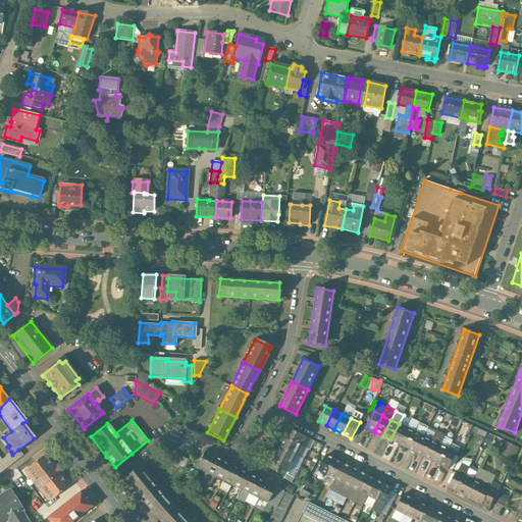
[(184,429),(174,424),(169,434),(179,438),(184,429)]
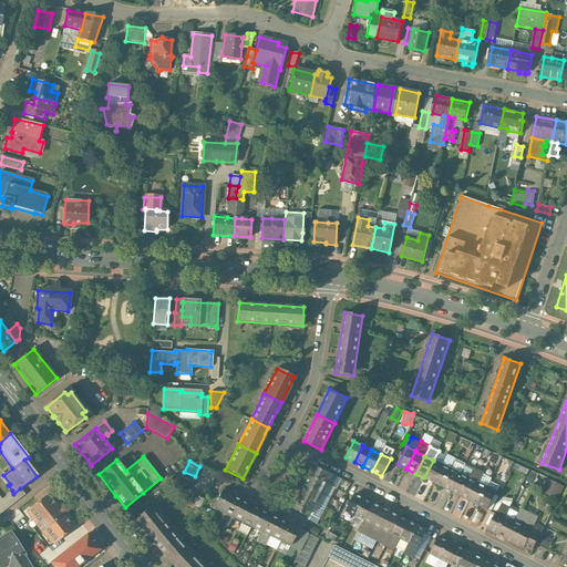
[(433,461),(424,477),(433,482),(443,464),(433,461)]
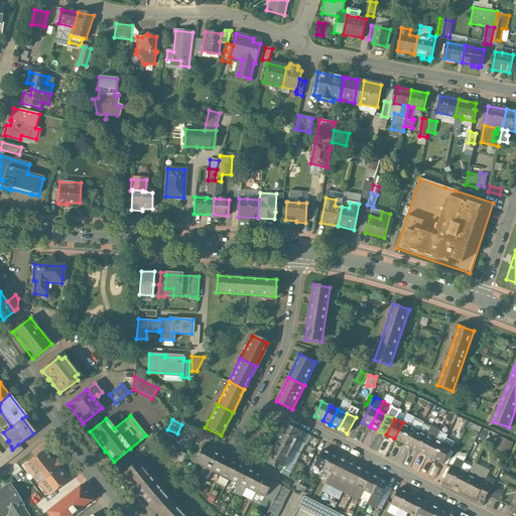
[(403,422),(394,438),(402,443),(411,426),(403,422)]
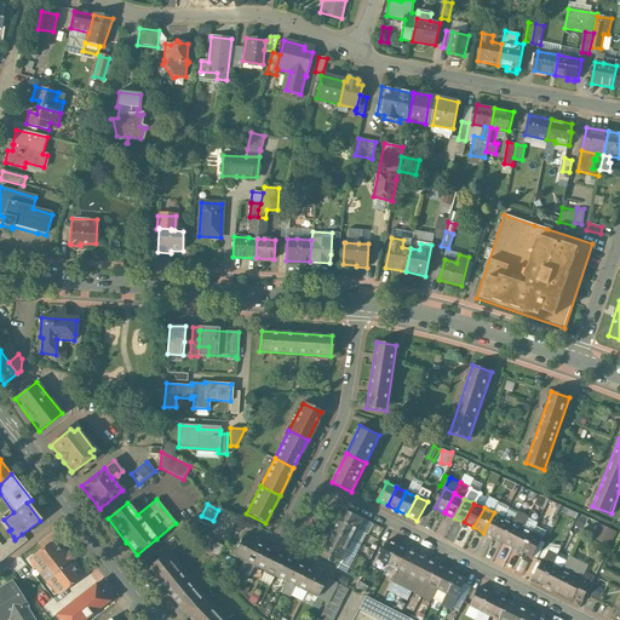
[(363,518),(344,509),(338,520),(357,529),(363,518)]
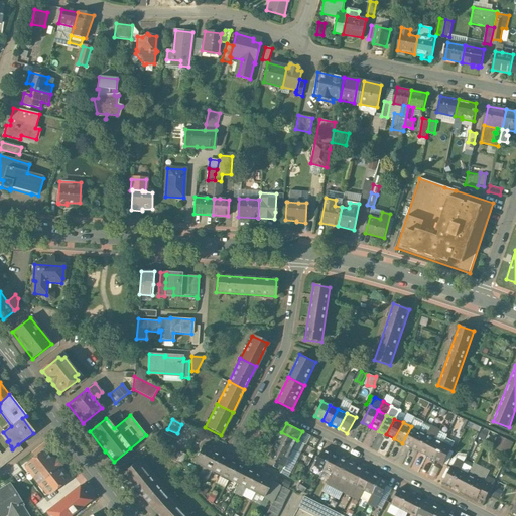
[(411,426),(402,443),(411,447),(419,430),(411,426)]
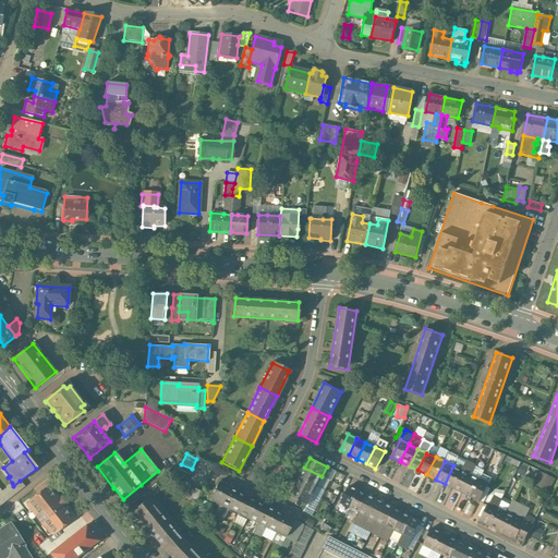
[(475,466),(466,462),(462,470),(471,474),(475,466)]
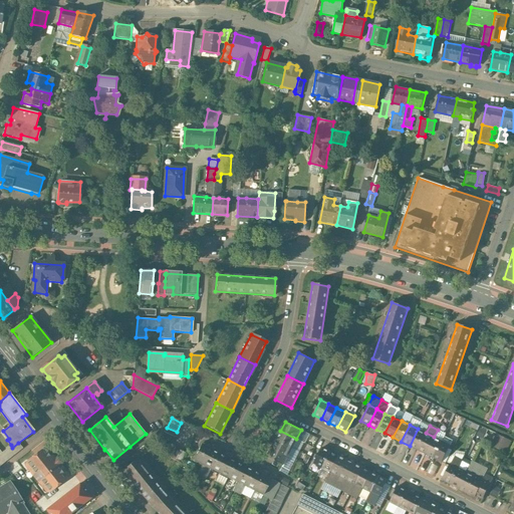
[(167,428),(166,427),(164,433),(172,437),(174,438),(177,432),(167,428)]
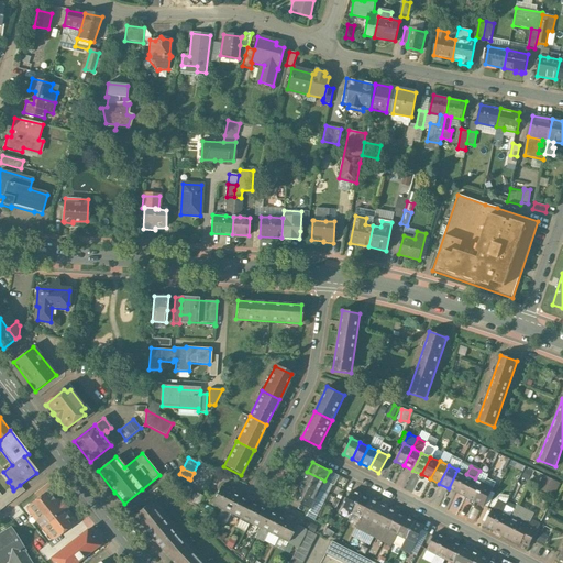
[(457,470),(449,488),(457,493),(466,474),(457,470)]
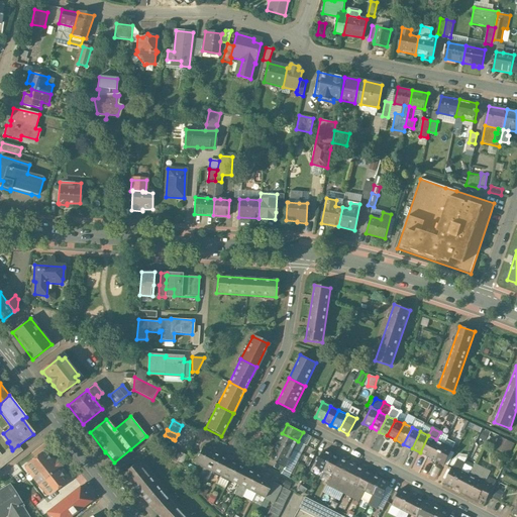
[(495,448),(513,453),(516,439),(488,431),(487,433),(492,435),(491,439),(497,441),(495,448)]
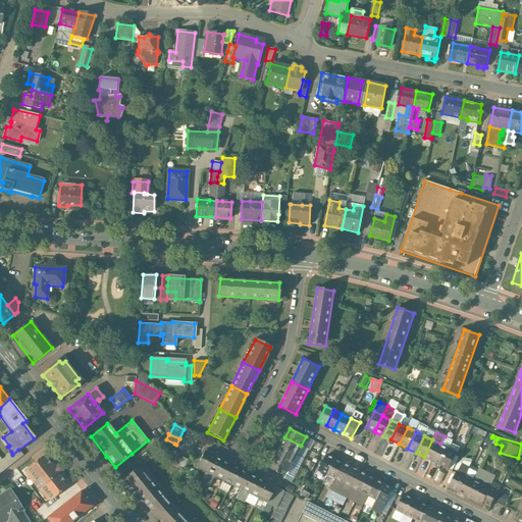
[(453,440),(445,436),(440,444),(449,448),(452,442),(453,440)]
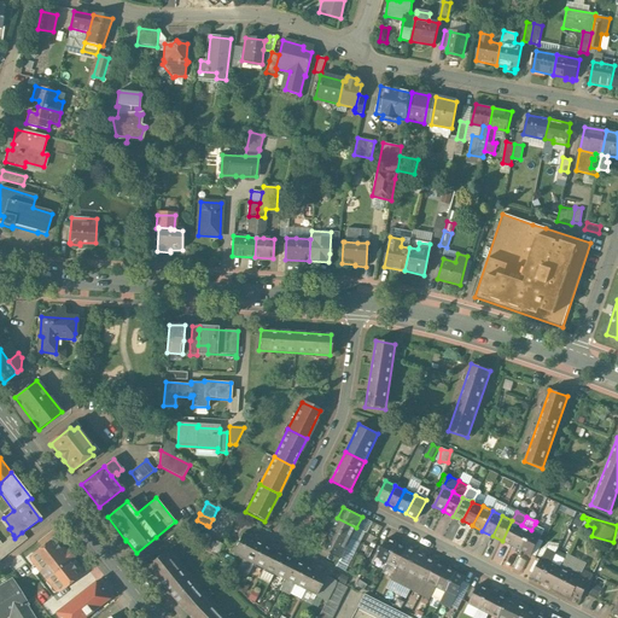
[(356,528),(337,518),(332,529),(351,538),(356,528)]
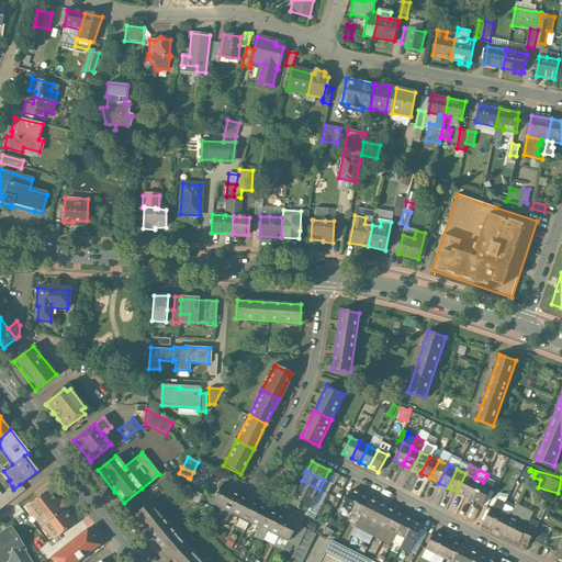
[(179,473),(176,472),(173,478),(184,483),(188,478),(179,473)]
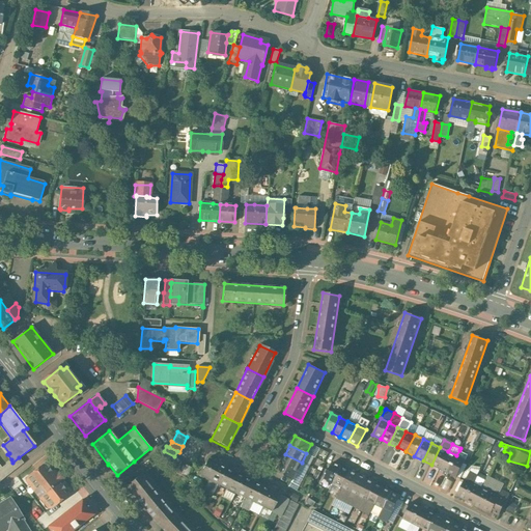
[(440,447),(431,465),(440,469),(448,451),(440,447)]
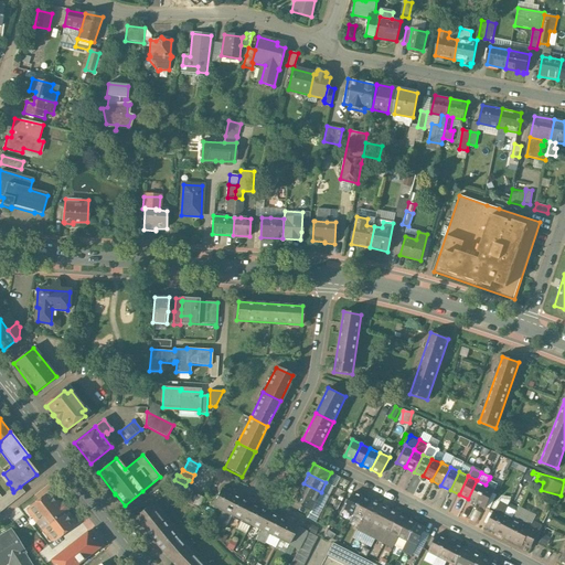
[(489,479),(486,484),(494,489),(498,483),(489,479)]
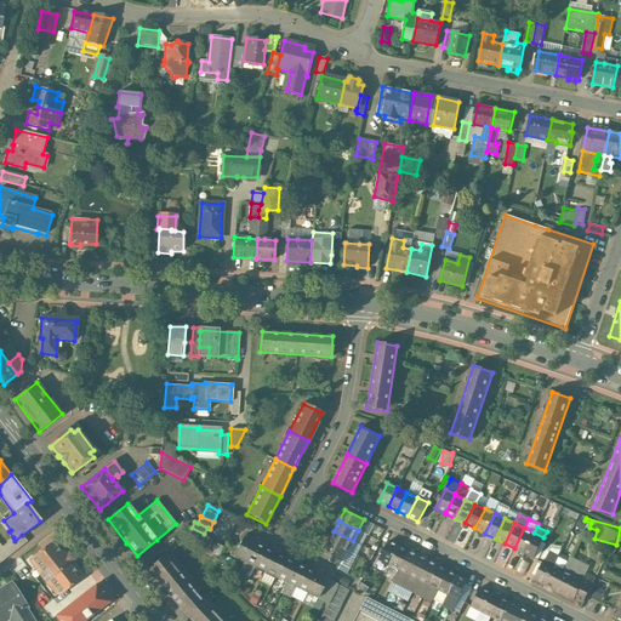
[(524,528),(514,548),(524,553),(534,533),(524,528)]
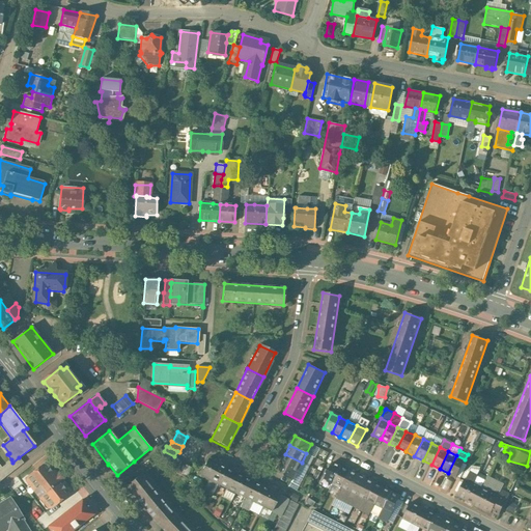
[(302,463),(285,454),(280,464),(297,472),(302,463)]
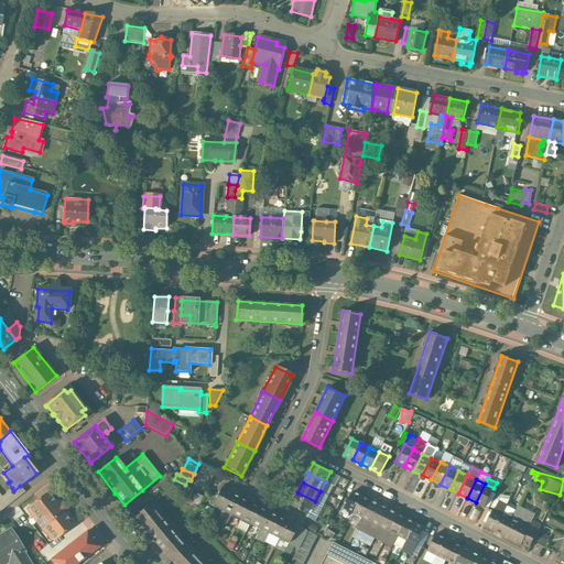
[(485,484),(476,502),(485,507),(494,488),(485,484)]
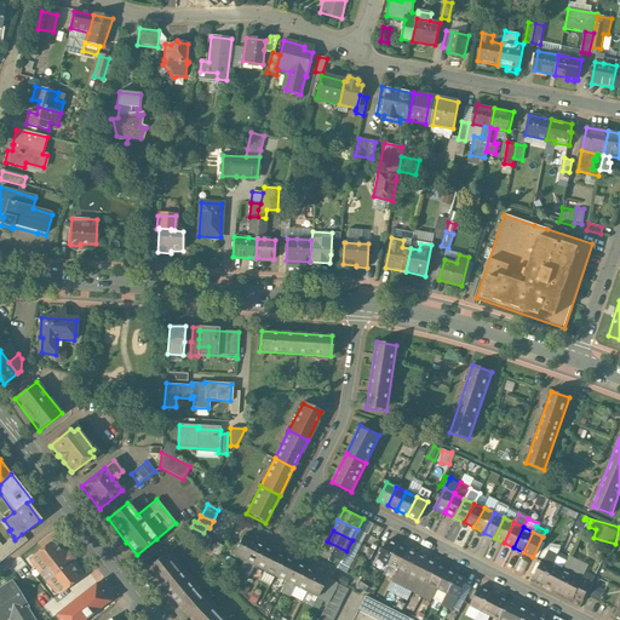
[(1,546),(0,544),(0,562),(27,541),(22,534),(15,540),(13,537),(1,546)]
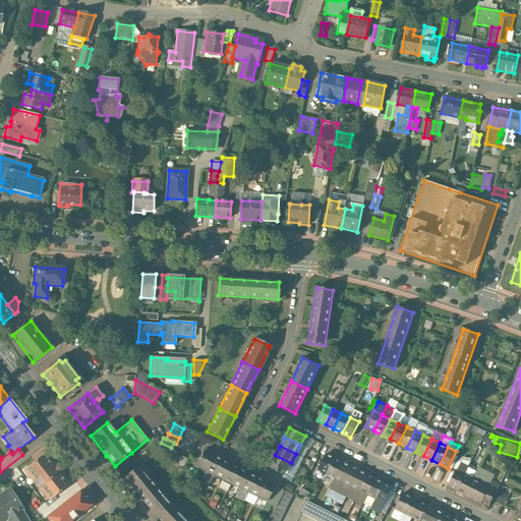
[(178,453),(173,451),(168,460),(173,462),(177,455),(178,453)]
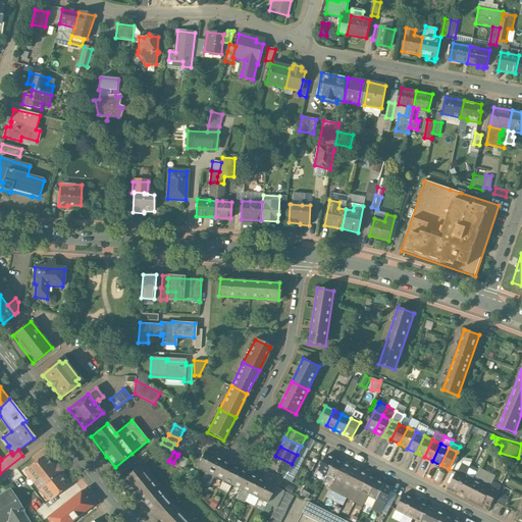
[(213,456),(204,452),(196,468),(205,472),(213,456)]
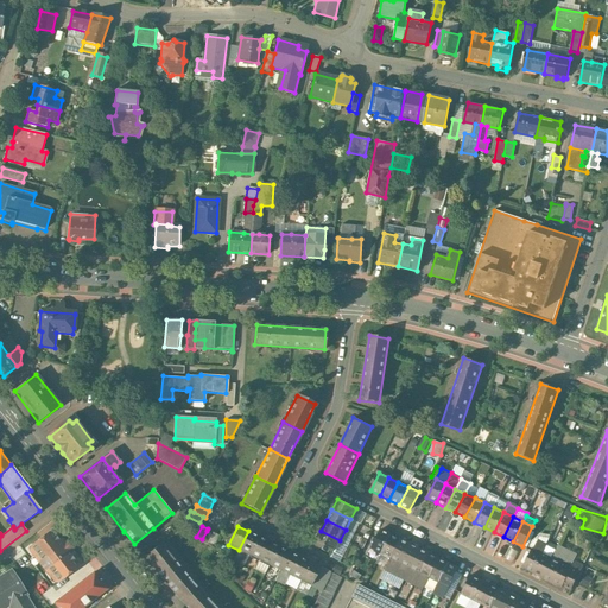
[(381,529),(371,548),(380,553),(391,534),(381,529)]
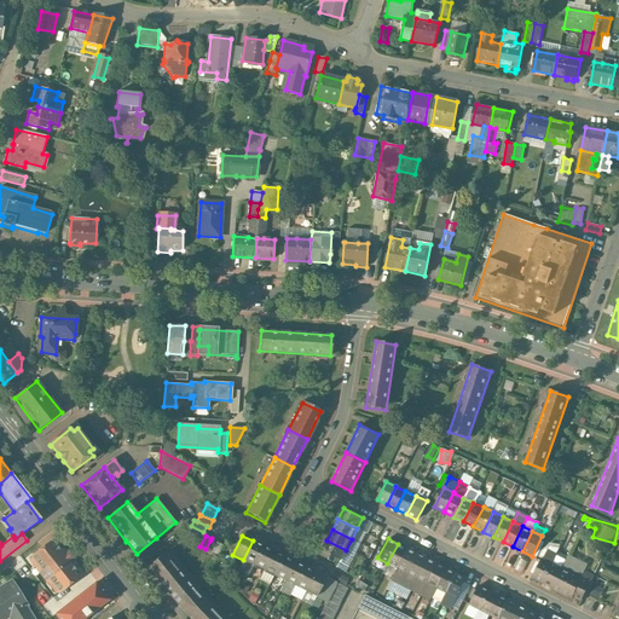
[(53,541),(32,557),(38,565),(38,571),(39,571),(40,571),(42,571),(48,579),(48,584),(53,585),(59,593),(81,577),(81,572),(79,568),(79,565),(76,565),(73,560),(73,554),(67,553),(63,548),(63,545),(61,545),(57,541),(53,541)]
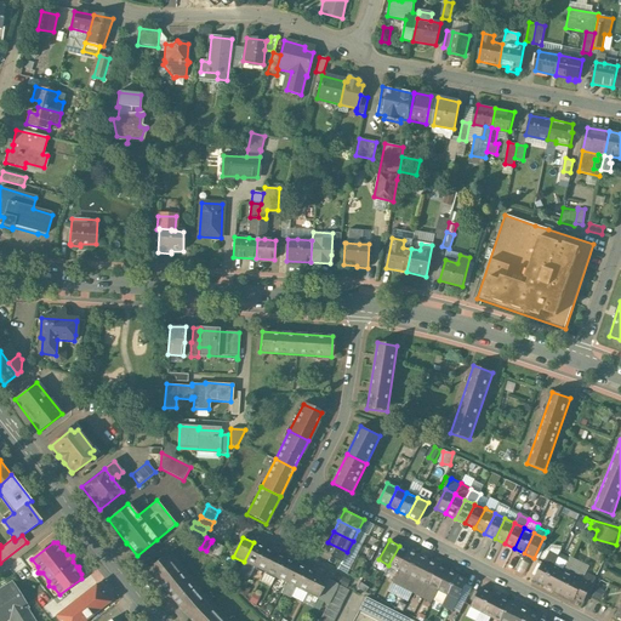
[(223,548),(211,542),(206,551),(205,554),(217,560),(223,548)]
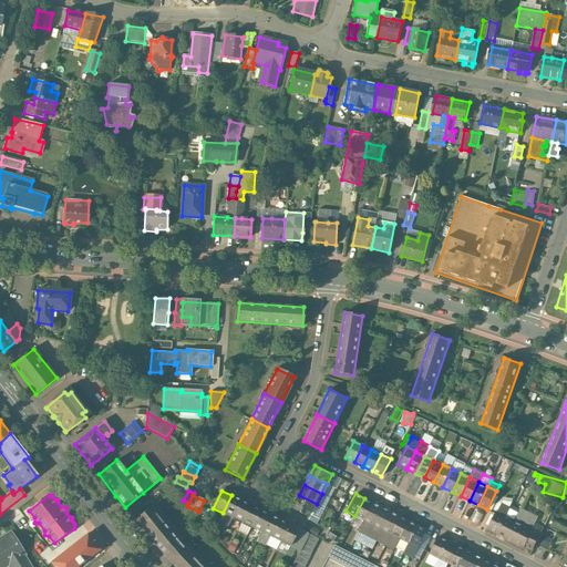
[(232,495),(223,513),(232,518),(240,500),(232,495)]
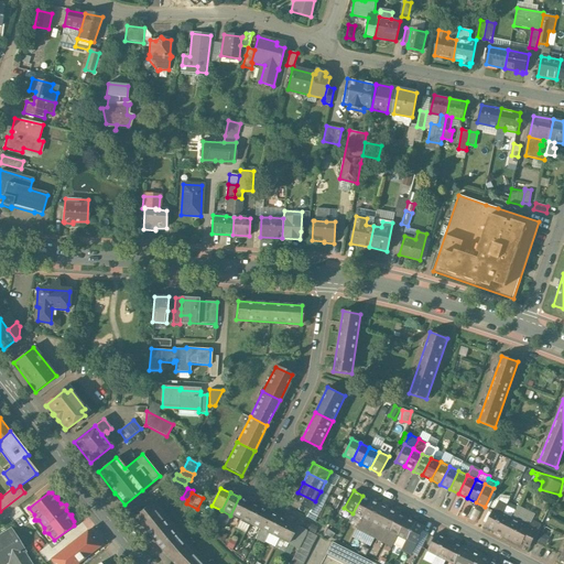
[(315,501),(297,492),(293,501),(311,510),(315,501)]
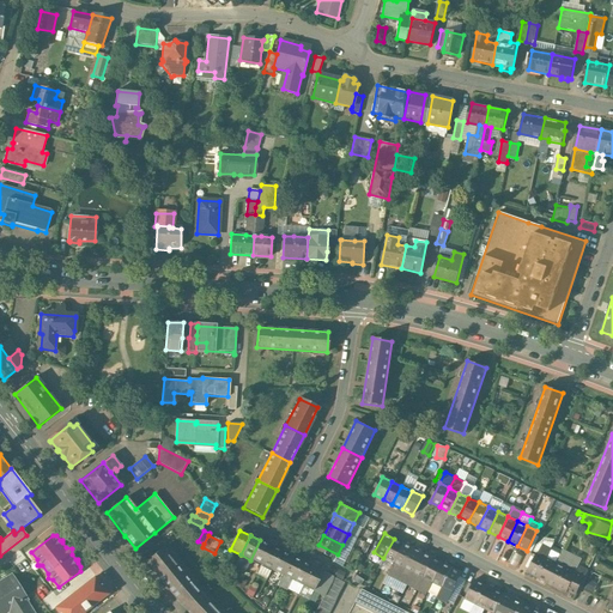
[(394,539),(383,558),(393,563),(404,544),(394,539)]
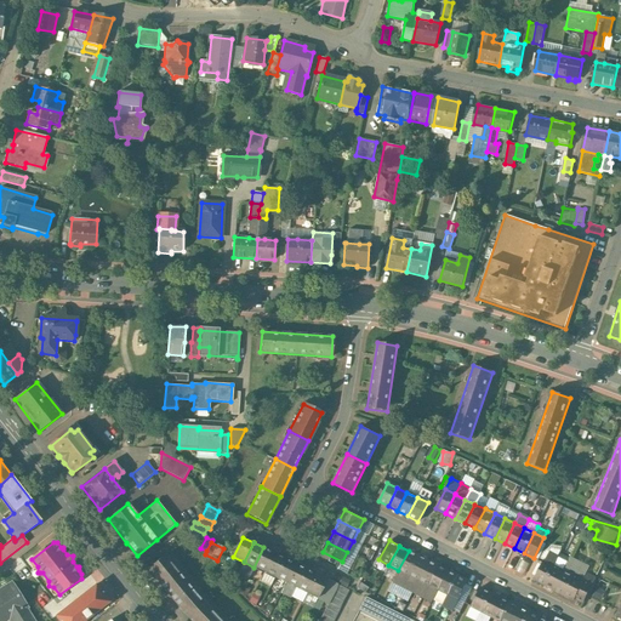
[(273,553),(263,547),(254,568),(263,573),(273,553)]
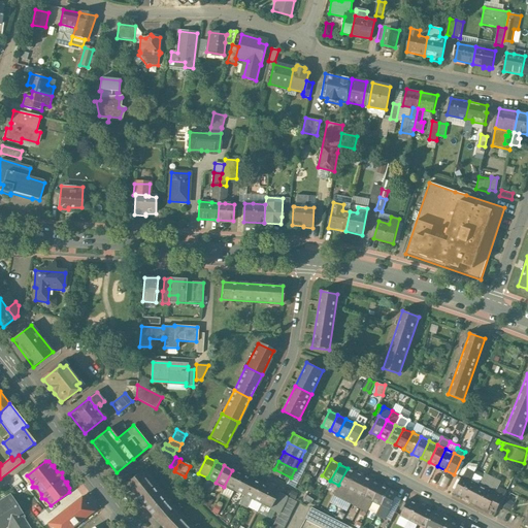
[(355,471),(348,468),(338,485),(347,489),(355,471)]
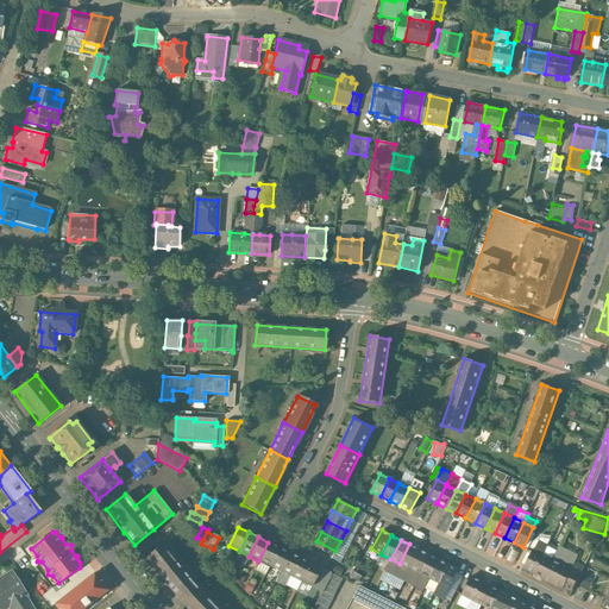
[(268,542),(258,562),(269,566),(278,547),(268,542)]
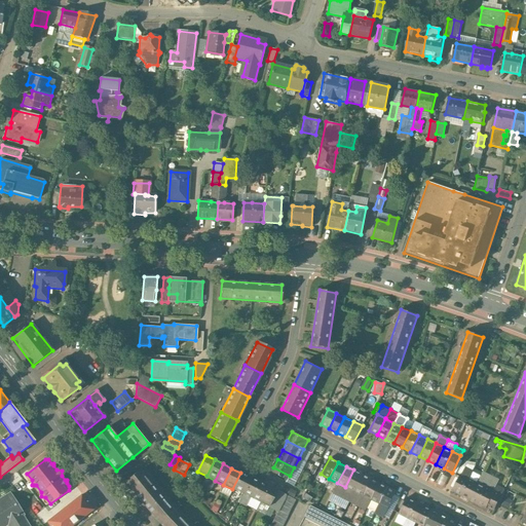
[(363,475),(353,470),(345,487),(353,491),(363,475)]
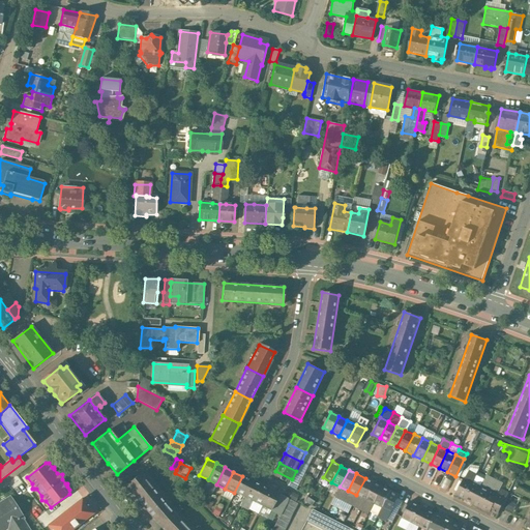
[(140,474),(125,486),(144,508),(157,497),(140,474)]
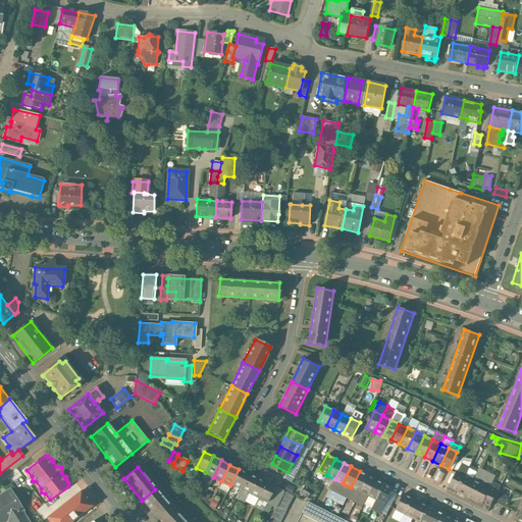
[(494,484),(499,475),(483,468),(479,476),(494,484)]
